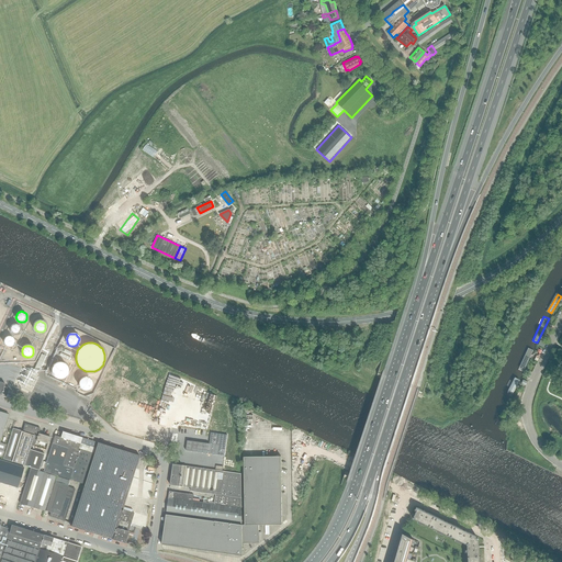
[(528,350),(519,371),(524,372),(531,351),(528,350)]
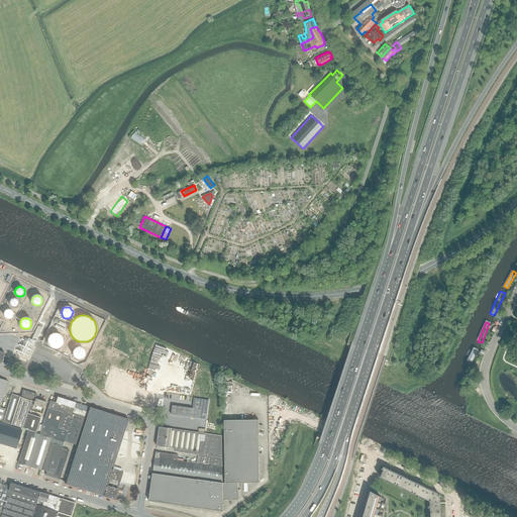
[(31,339),(35,341),(41,327),(38,325),(31,339)]
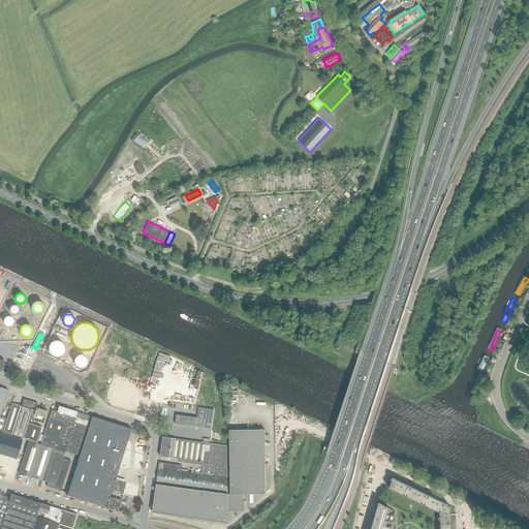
[(62,348),(62,346),(62,345),(61,344),(61,342),(60,341),(58,340),(56,339),(55,339),(53,339),(51,340),(50,341),(49,343),(48,344),(48,345),(48,347),(48,348),(49,349),(49,350),(50,351),(52,353),(53,353),(54,353),(56,353),(58,353),(59,352),(60,351),(61,350),(61,349),(62,348)]
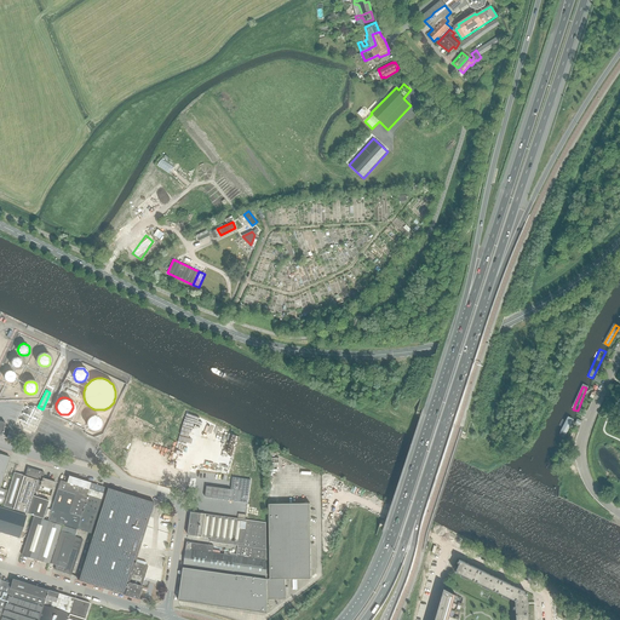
[(101,424),(101,423),(101,420),(101,419),(98,417),(97,415),(95,415),(93,415),(92,415),(90,415),(89,418),(87,419),(87,420),(86,423),(87,425),(87,426),(89,428),(91,429),(92,429),(95,430),(97,429),(99,426),(101,424)]
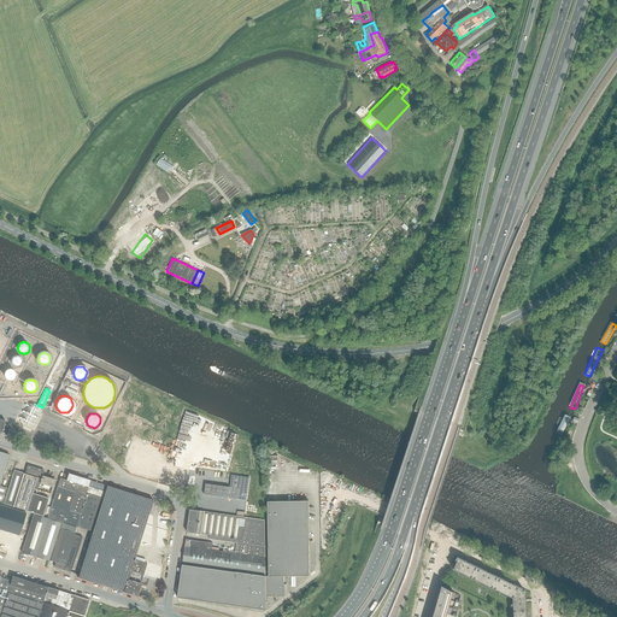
[(565,413),(556,434),(562,436),(571,417),(565,413)]
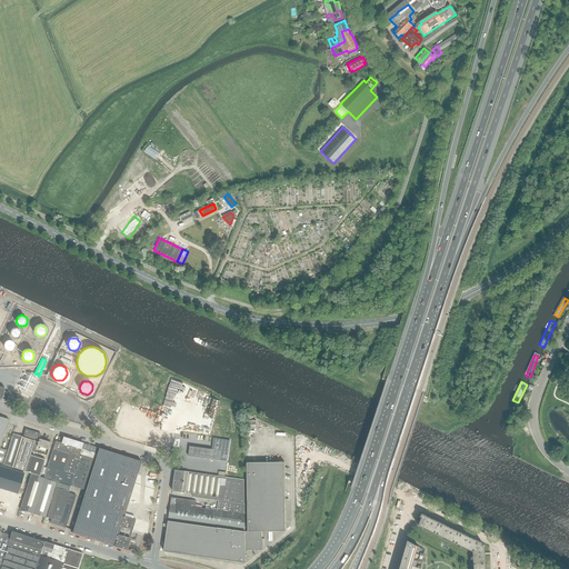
[(12,433),(3,465),(11,467),(25,471),(39,476),(45,460),(30,456),(32,449),(36,450),(37,446),(48,449),(50,442),(38,439),(40,433),(25,429),(22,437),(12,433)]
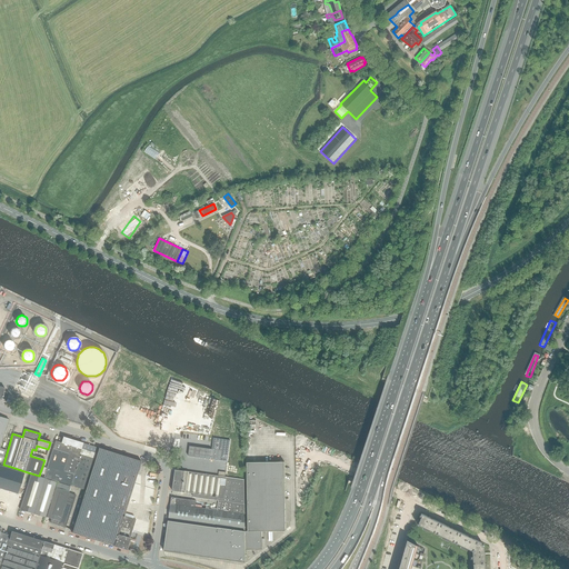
[(82,442),(62,437),(60,442),(55,440),(43,477),(69,485),(69,486),(83,490),(93,459),(96,453),(80,449),(82,442)]
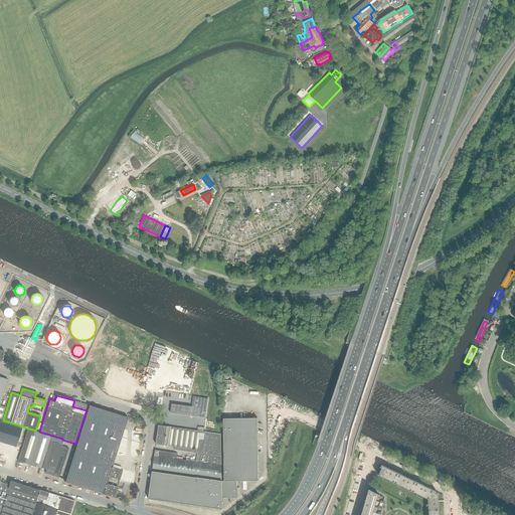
[(171,403),(170,412),(205,417),(208,398),(193,396),(191,406),(171,403)]
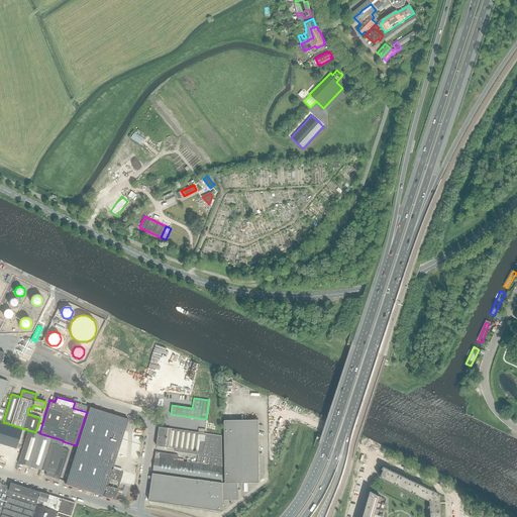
[(223,413),(232,413),(232,401),(223,401),(223,413)]
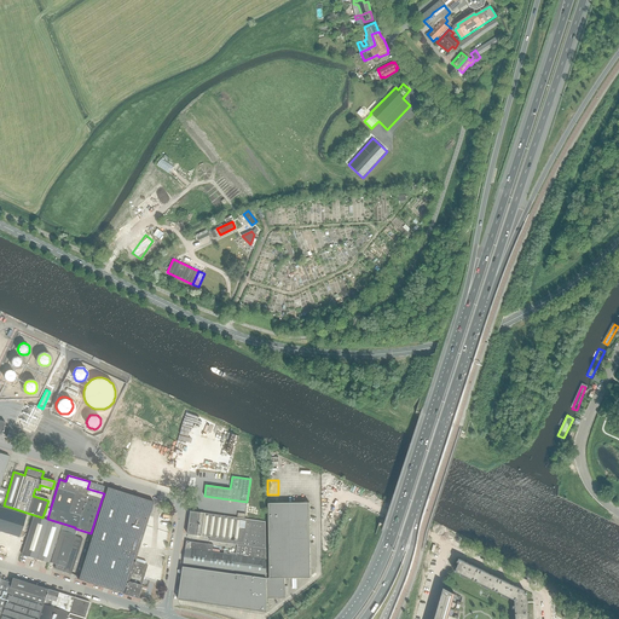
[(77,579),(102,586),(110,590),(123,594),(132,596),(137,599),(148,565),(134,561),(152,502),(108,487),(106,487),(88,547),(79,577),(77,579)]
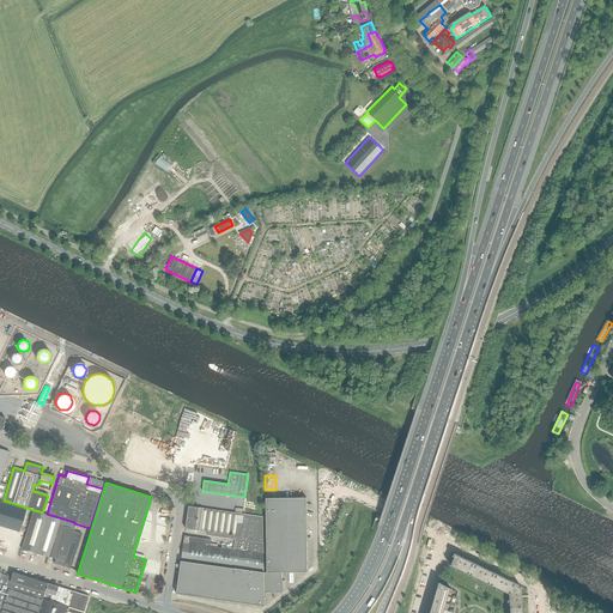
[(181,560),(178,578),(176,594),(265,606),(263,593),(283,593),(281,572),(308,572),(307,497),(266,498),(267,572),(263,572),(181,560)]
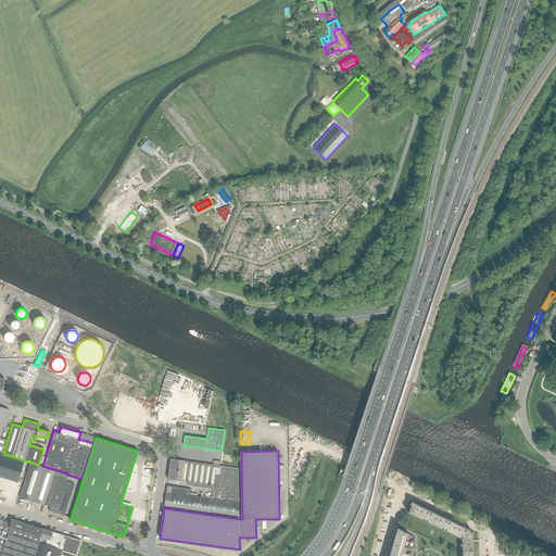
[(0,477),(16,482),(23,463),(0,455),(0,477)]
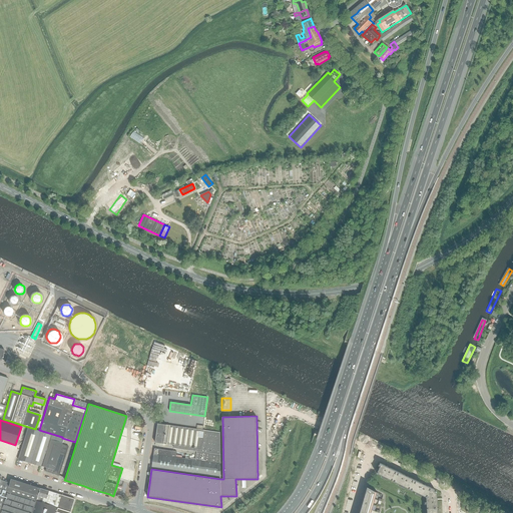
[(156,433),(219,442),(219,433),(157,424),(156,433)]
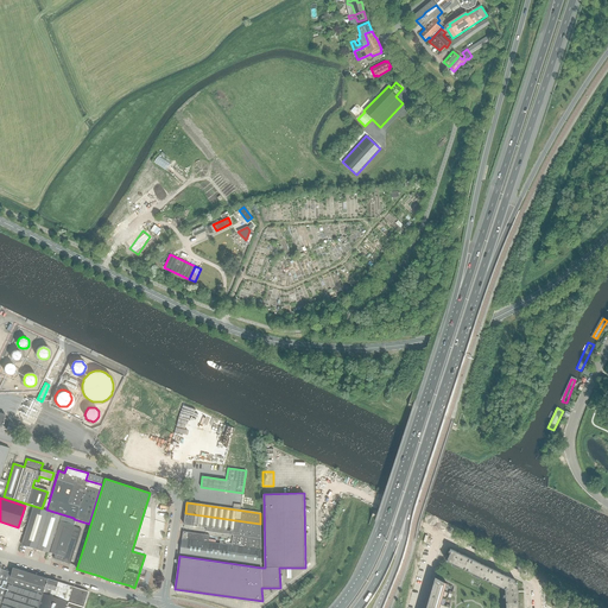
[(48,553),(48,552),(59,515),(48,512),(48,511),(32,506),(20,544),(36,549),(48,553)]
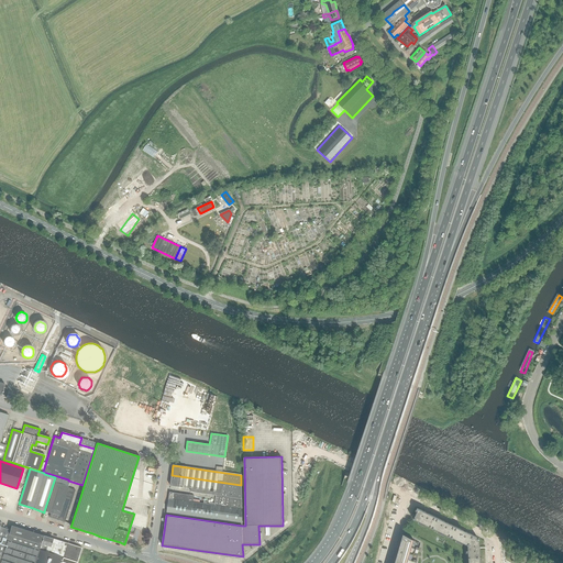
[(190,492),(217,496),(242,499),(241,485),(172,475),(170,486),(190,488),(190,492)]
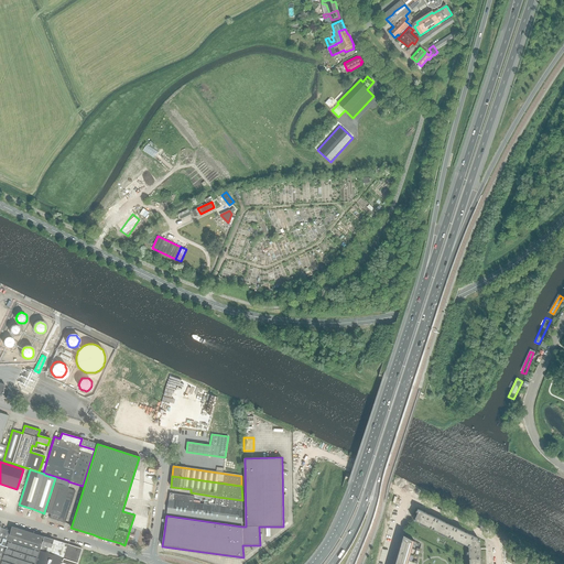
[(56,478),(56,479),(55,484),(68,487),(69,483),(56,478)]
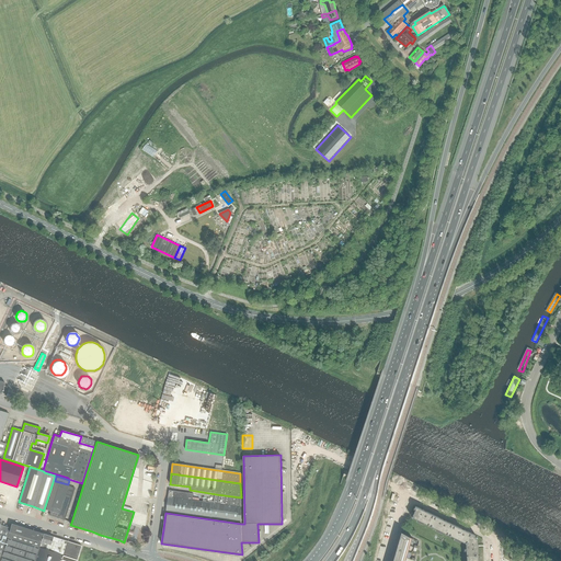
[(49,515),(57,518),(64,521),(75,488),(67,485),(68,484),(55,481),(46,511),(50,512),(49,515)]
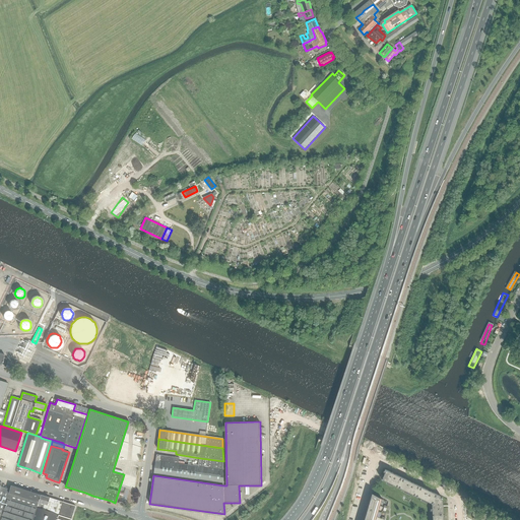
[(156,454),(153,475),(223,485),(223,461),(200,458),(198,466),(178,463),(179,457),(156,454)]
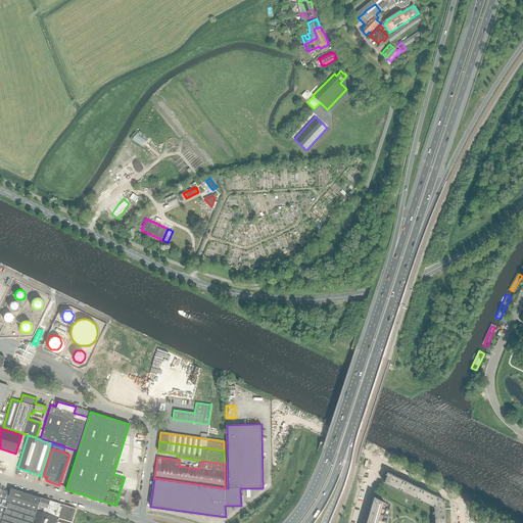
[(387,472),(386,475),(387,475),(386,477),(384,482),(400,490),(406,481),(387,472)]
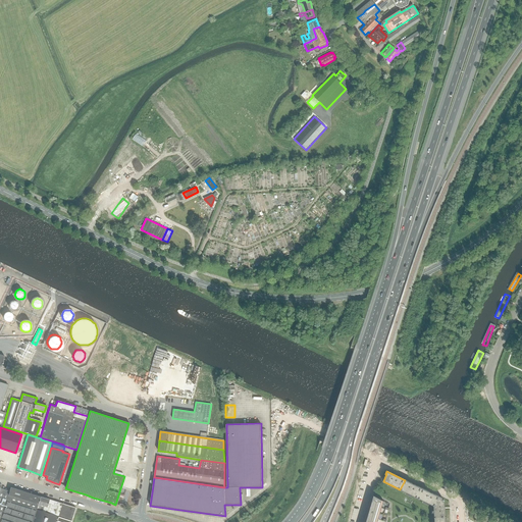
[(416,498),(421,488),(405,480),(400,489),(416,498)]
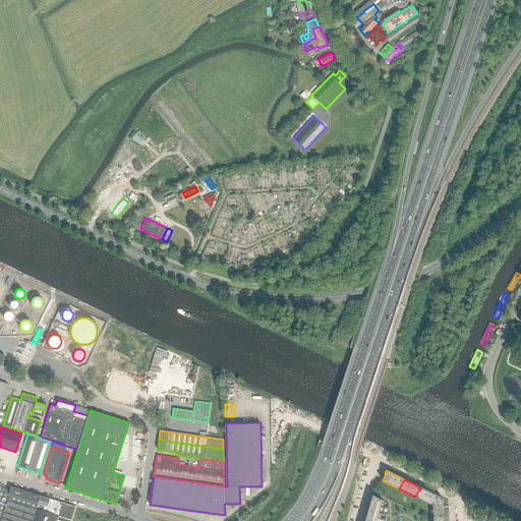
[(0,520),(29,520),(37,495),(10,486),(9,489),(0,486),(0,520)]
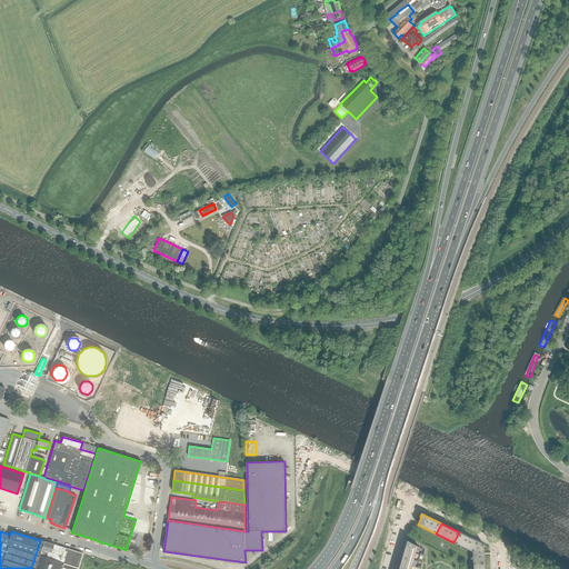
[(453,542),(472,551),(481,545),(481,542),(459,532),(453,542)]
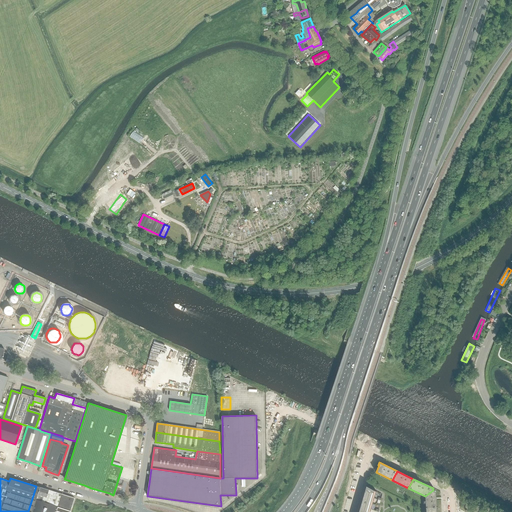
[(44,489),(36,486),(28,511),(69,511),(74,498),(44,489)]
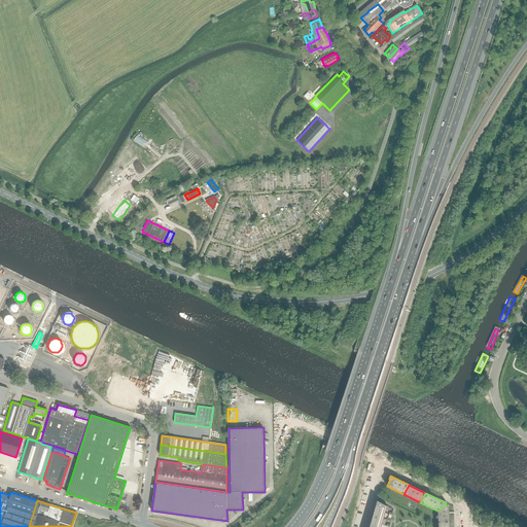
[(380,526),(387,505),(377,500),(369,526),(380,526)]
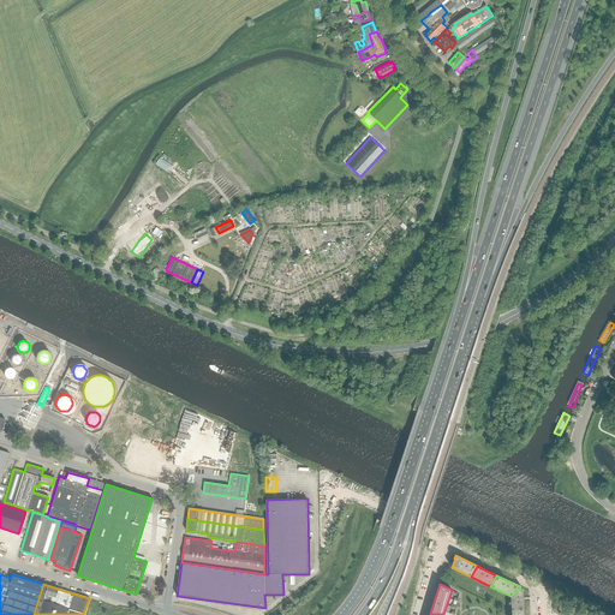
[(523,590),(520,589),(511,596),(512,613),(524,611),(523,590)]
